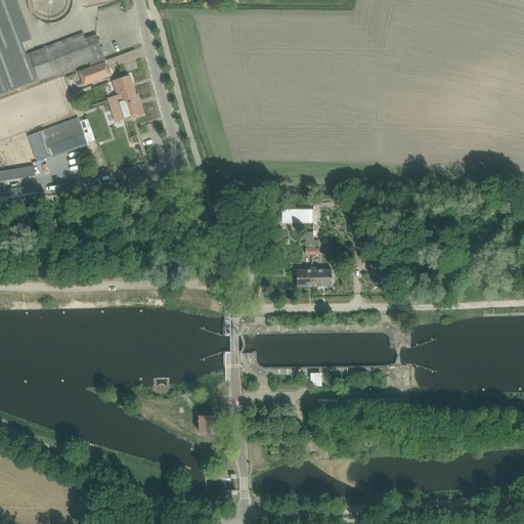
[(0,0),(0,95),(37,82),(22,43),(32,40),(16,0),(0,0)]
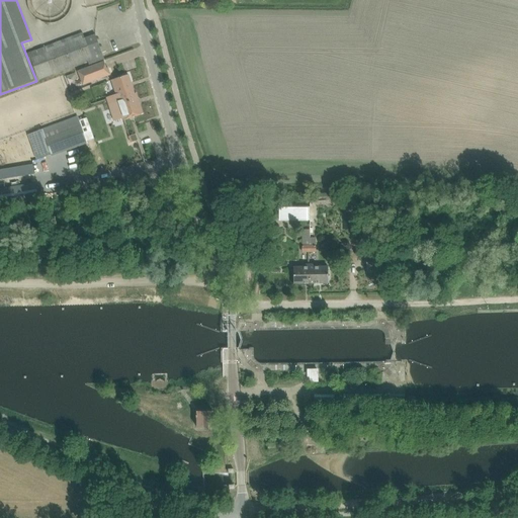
[(85,38),(83,33),(28,54),(38,80),(88,62),(89,65),(104,60),(95,34),(85,38)]
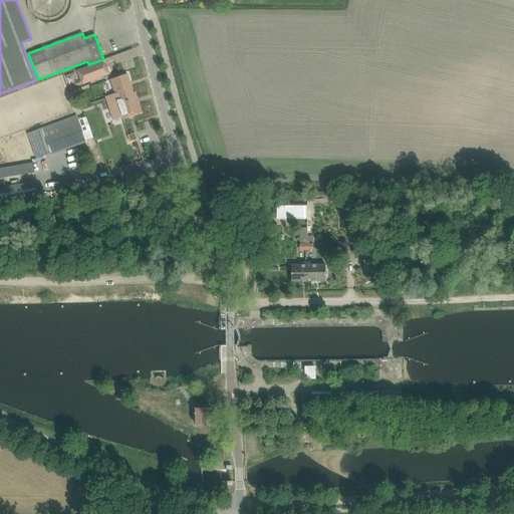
[(102,61),(84,68),(89,81),(109,74),(106,67),(105,68),(102,61)]
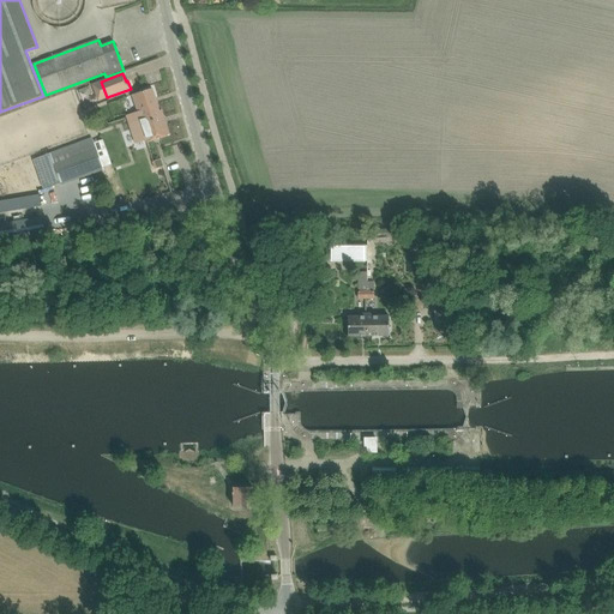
[(151,89),(140,92),(133,95),(138,112),(127,115),(137,146),(169,136),(161,112),(160,112),(151,89)]
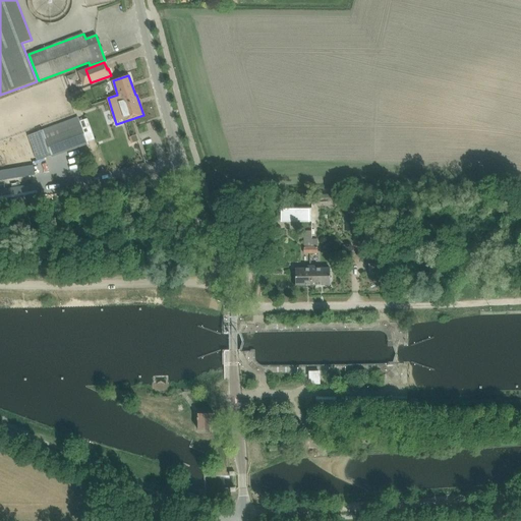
[(43,130),(27,135),(37,160),(38,160),(39,162),(46,160),(45,158),(87,142),(77,117),(43,129),(43,130)]
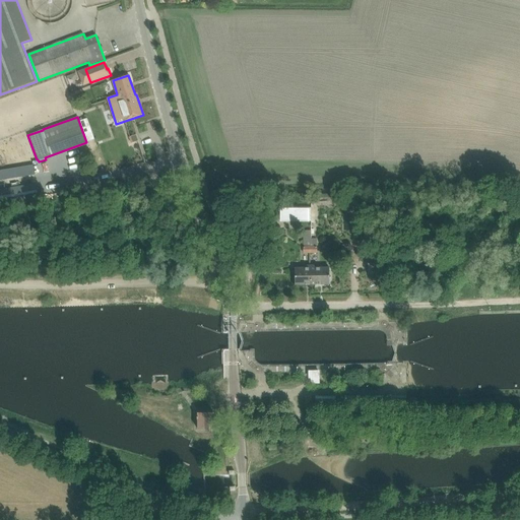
[(38,186),(40,199),(72,194),(70,181),(38,186)]
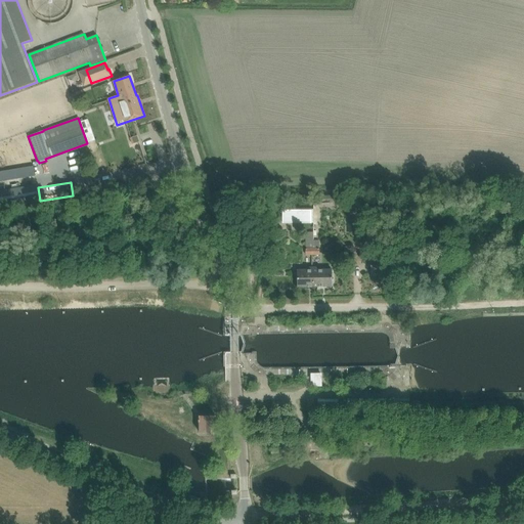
[(311,209),(281,210),(281,223),(311,223),(311,209)]
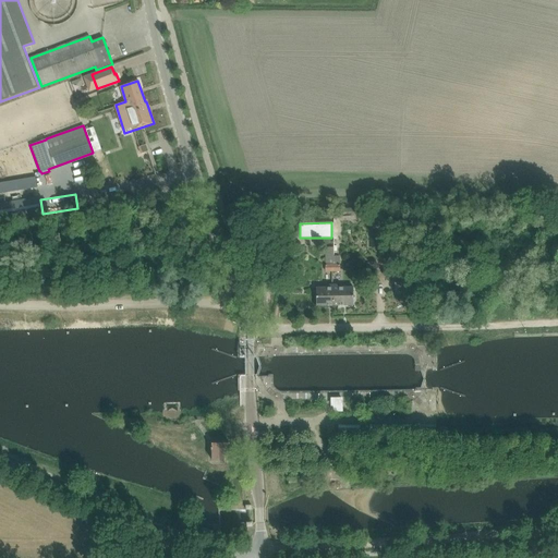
[(395,274),(395,282),(395,293),(422,293),(422,273),(395,274)]
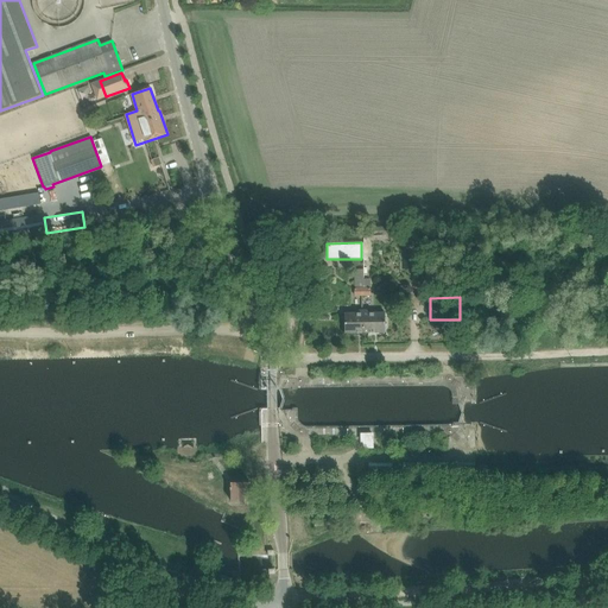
[(356,311),(356,314),(344,314),(344,333),(362,333),(362,310),(356,311)]
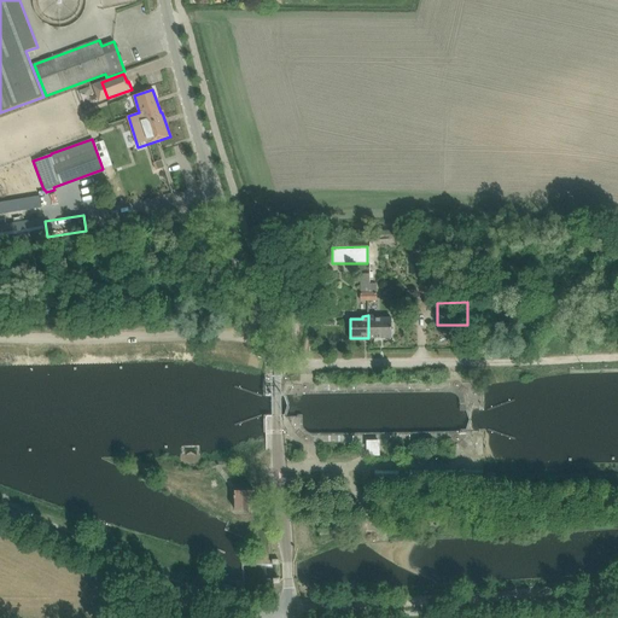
[(375,315),(368,315),(368,338),(391,338),(391,318),(374,319),(375,315)]
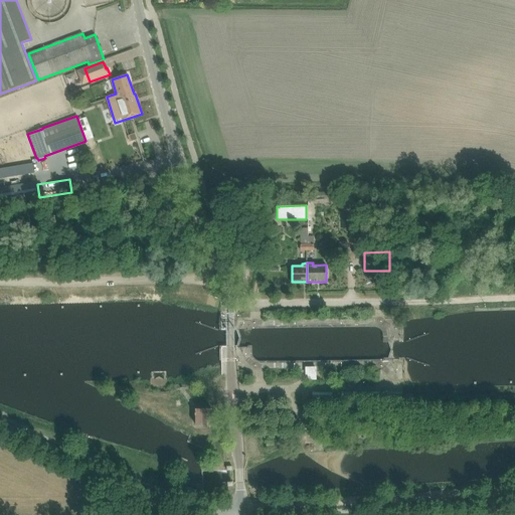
[(316,368),(306,368),(306,375),(308,375),(309,380),(316,380),(316,368)]
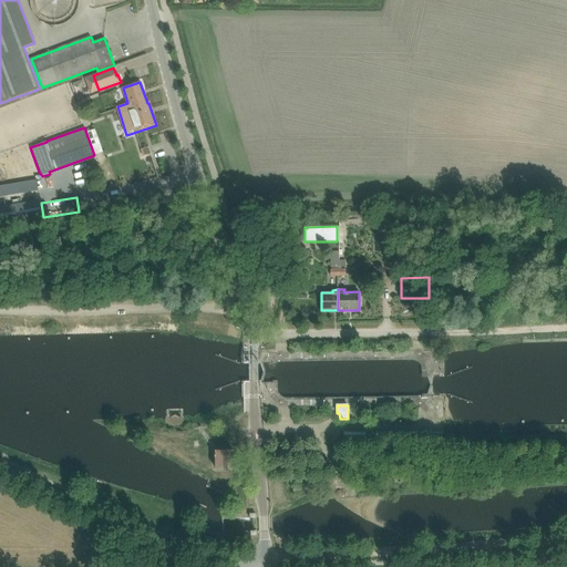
[(234,450),(216,451),(216,468),(234,467),(234,450)]
